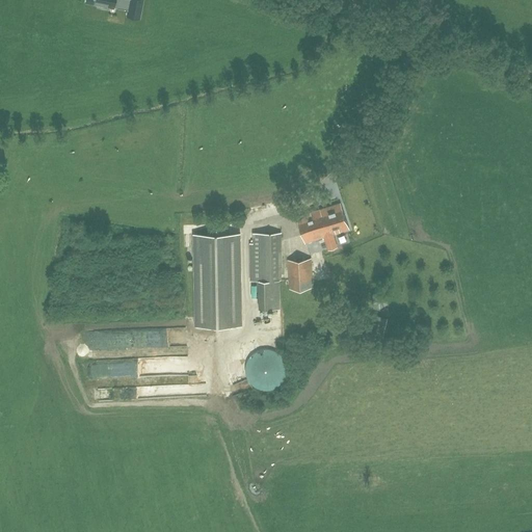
[(85,0),(86,2),(100,4),(99,7),(109,9),(109,6),(117,8),(118,2),(120,2),(120,0),(85,0)]
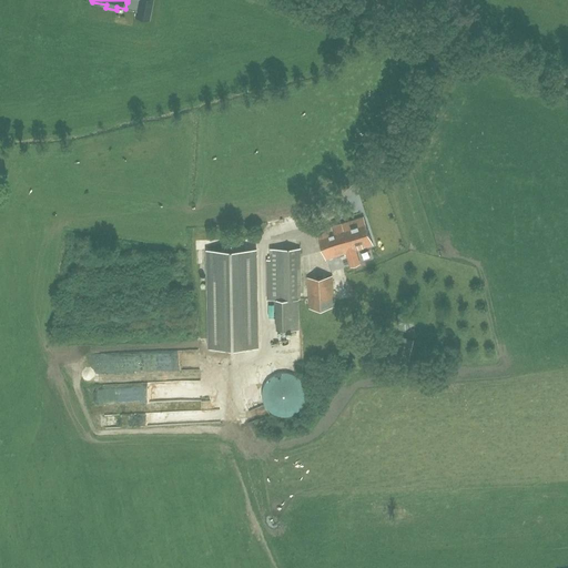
[(152,0),(138,0),(135,16),(149,18),(152,0)]
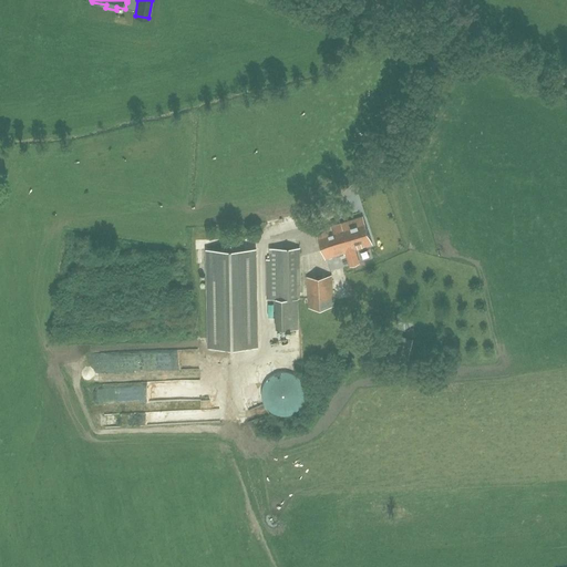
[(356,250),(372,245),(363,217),(317,232),(326,259),(346,253),(350,267),(360,264),(356,250)]
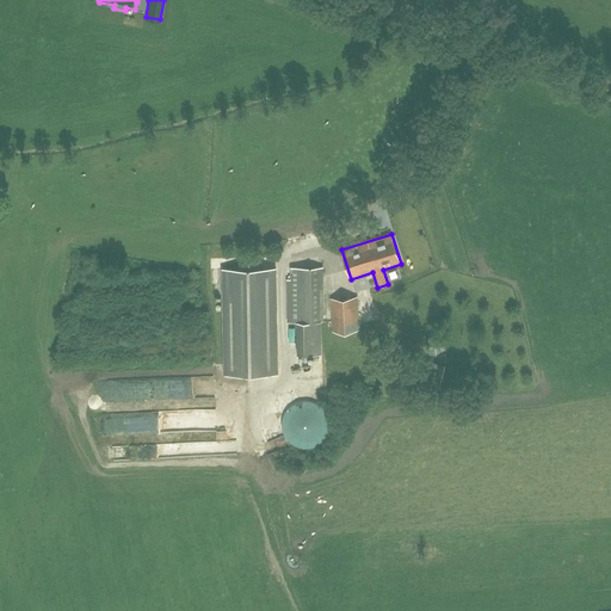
[(316,315),(323,315),(323,267),(291,267),(291,279),(288,279),(288,322),(297,322),(297,355),(322,355),(321,321),(316,321),(316,315)]
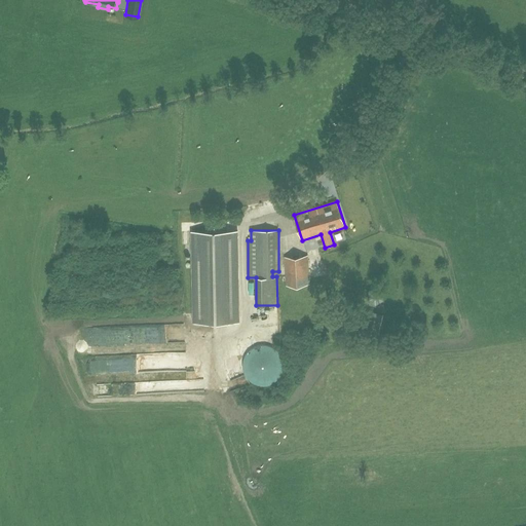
[(194,323),(239,322),(237,231),(192,232),(194,323)]
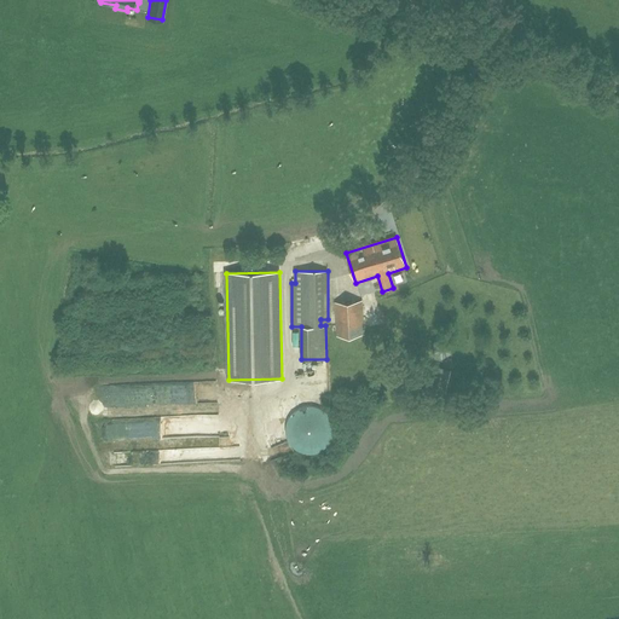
[(334,302),(336,336),(364,334),(363,301),(334,302)]
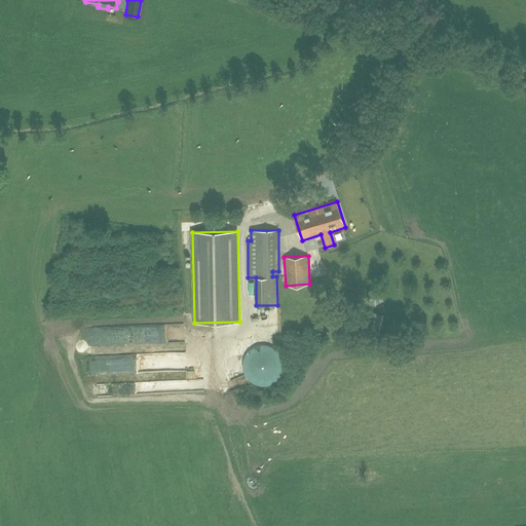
[(283,373),(283,369),(283,366),(282,362),(279,359),(277,355),(273,353),(270,351),(267,351),(263,350),(260,351),(256,352),(254,354),(251,357),(249,359),(247,362),(246,365),(246,369),(246,373),(247,377),(249,379),(252,383),(254,385),(258,386),(261,387),(265,387),(269,387),(272,385),(276,383),(277,382),(279,379),(282,376),(283,373)]
